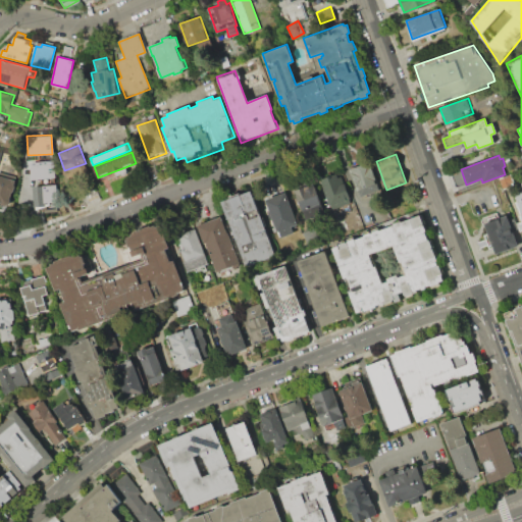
[(29,162),(33,206),(57,204),(52,160),(29,162)]
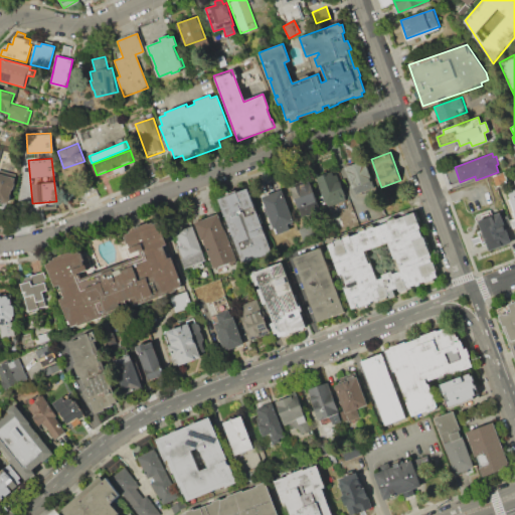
[(344,167),(364,159),(374,187),(354,194),(344,167)]
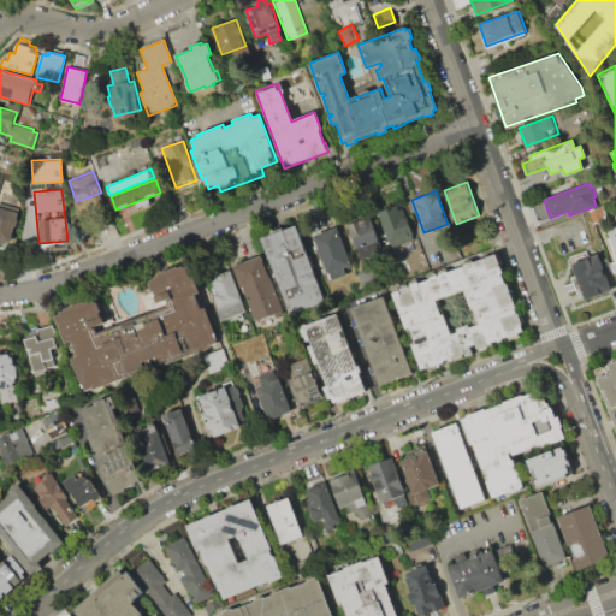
[(169,197),(179,194),(184,207),(173,212),(169,197)]
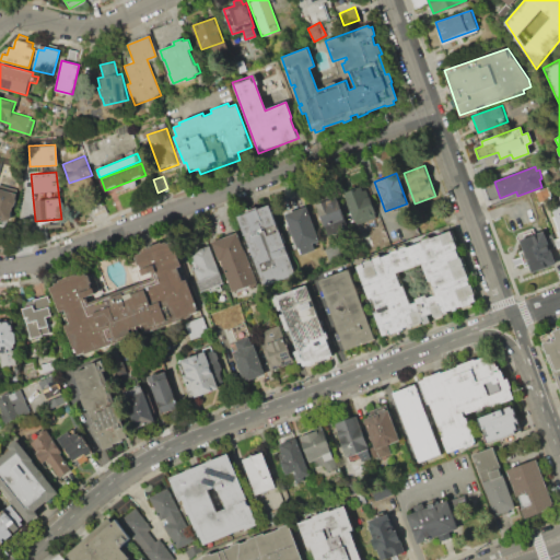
[(493,183),(499,197),(490,200),(485,185),(493,183)]
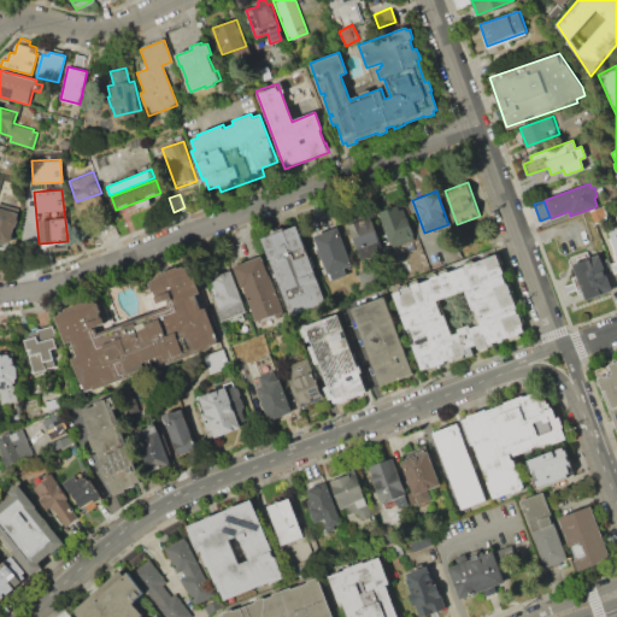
[(378,211),(399,204),(403,213),(407,212),(417,239),(393,248),(378,211)]
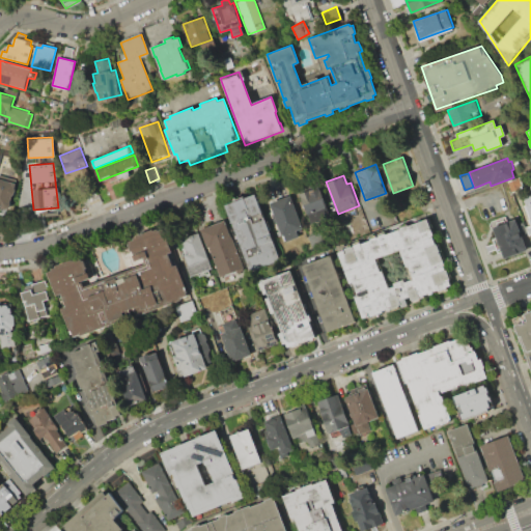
[(0,179),(5,178),(12,204),(0,207),(0,179)]
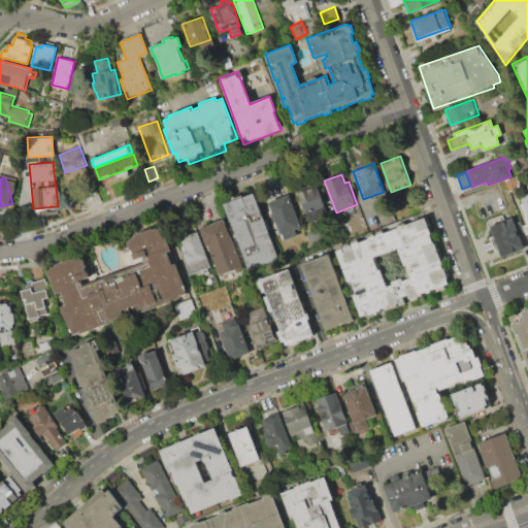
[(527,191),(519,194),(527,224),(522,225),(524,233),(527,231),(527,183),(527,186),(527,191)]
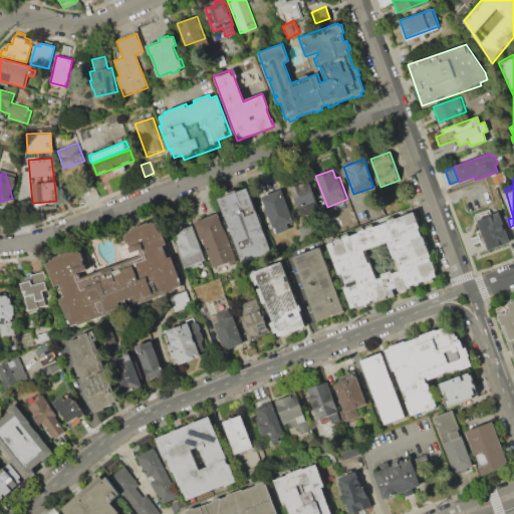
[(290,187),(308,181),(318,209),(301,216),(290,187)]
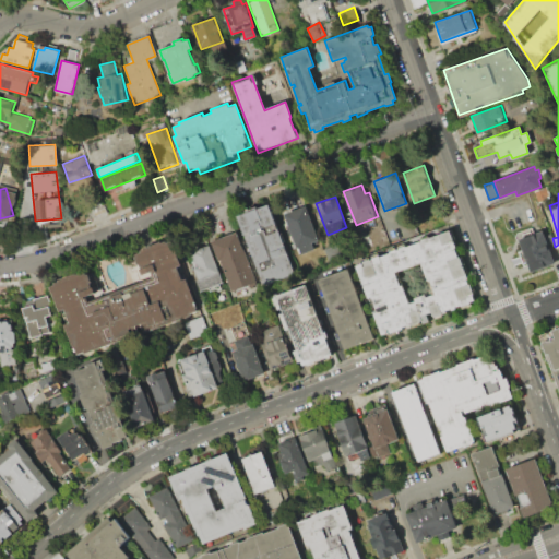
[(107,213),(90,219),(85,207),(103,201),(107,213)]
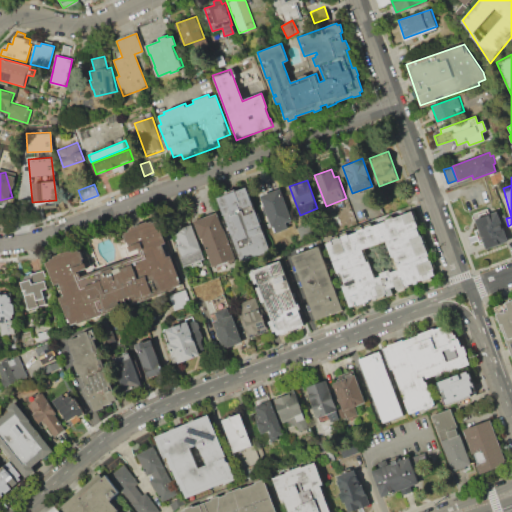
[(218,198),(241,263),(271,252),(248,187),(218,198)]
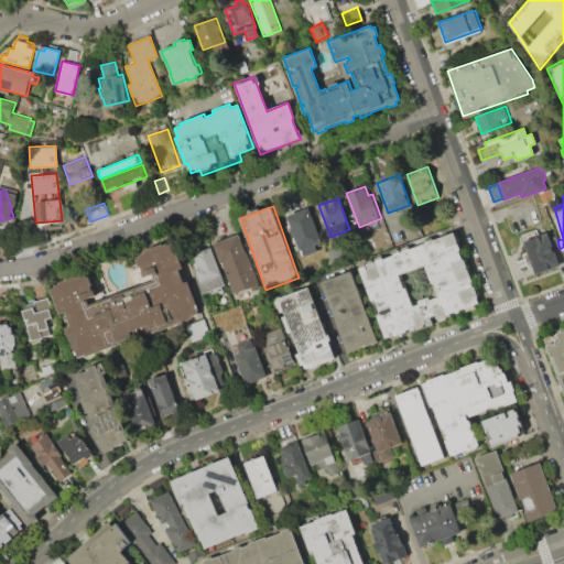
[(286,215),(301,258),(316,252),(315,248),(321,246),(320,243),(322,242),(310,207),(286,215)]
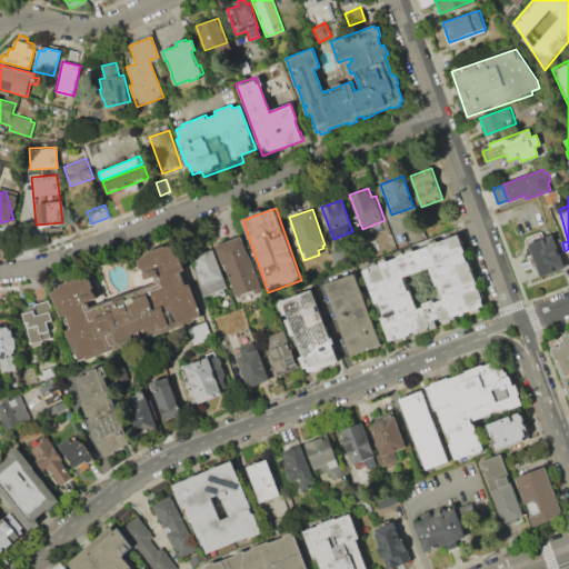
[(362,270),(369,268),(369,267),(386,260),(387,261),(396,257),(396,256),(413,249),(413,250),(458,233),(462,246),(465,245),(467,251),(465,252),(468,261),(477,285),(476,285),(478,290),(479,289),(485,305),(480,307),(481,310),(470,315),(469,311),(465,313),(466,315),(460,317),(459,315),(455,316),(455,318),(451,319),(451,321),(441,325),(440,319),(437,320),(438,326),(415,336),(413,331),(405,335),(406,338),(396,342),(395,339),(389,341),(380,317),(382,316),(378,303),(376,305),(362,270)]
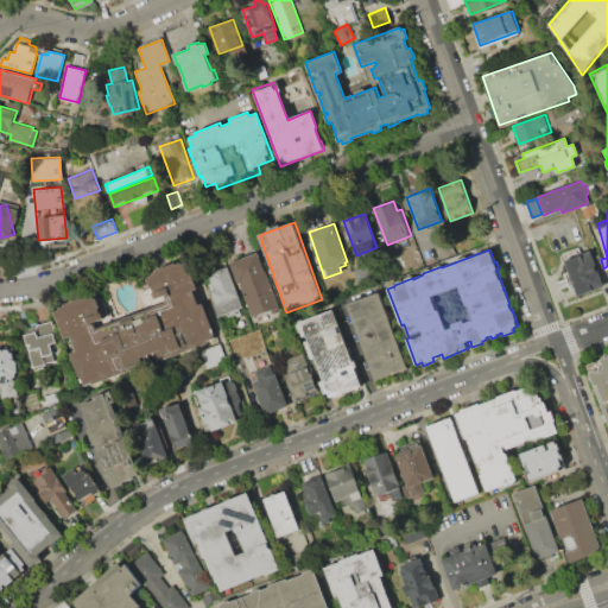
[(229,263),(258,252),(279,308),(251,318),(229,263)]
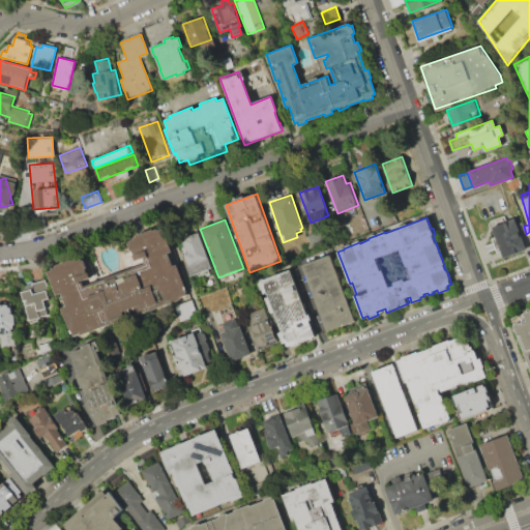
[(493,228),(517,219),(527,248),(503,257),(493,228)]
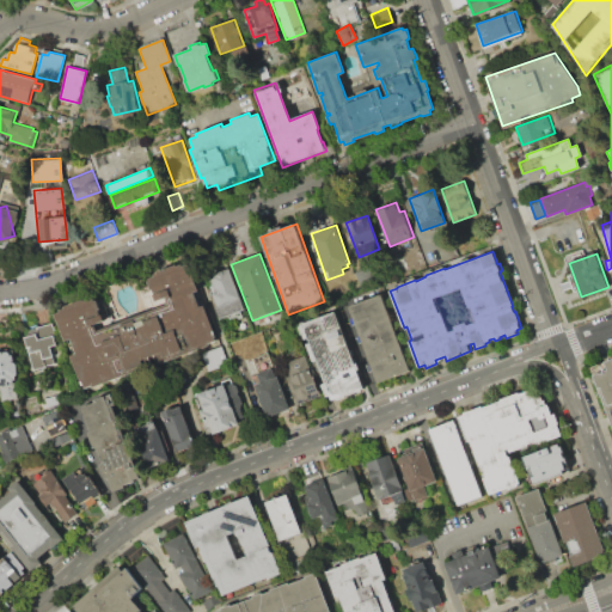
[(55,313),(60,312),(59,310),(65,307),(65,306),(92,295),(95,300),(98,310),(102,320),(93,324),(96,331),(167,304),(165,298),(155,301),(147,279),(154,276),(153,274),(158,273),(158,271),(177,264),(177,265),(183,264),(185,264),(196,291),(194,292),(199,306),(203,305),(216,340),(158,362),(154,355),(142,360),(145,367),(85,391),(71,355),(75,354),(71,338),(65,341),(55,313)]
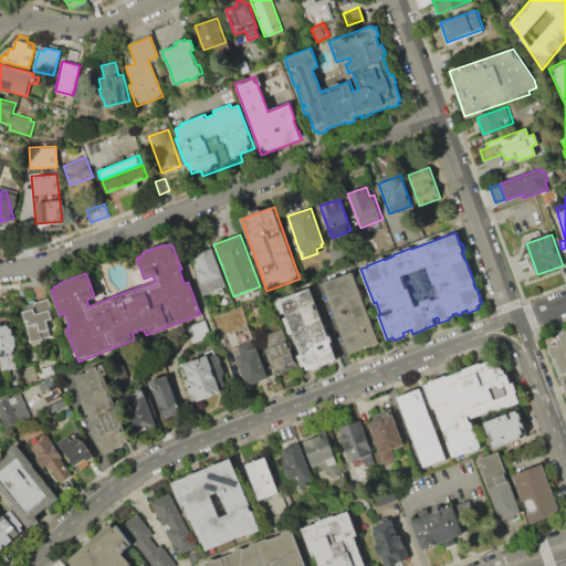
[(211,248),(226,285),(219,287),(220,291),(211,294),(210,291),(202,294),(188,257),(211,248)]
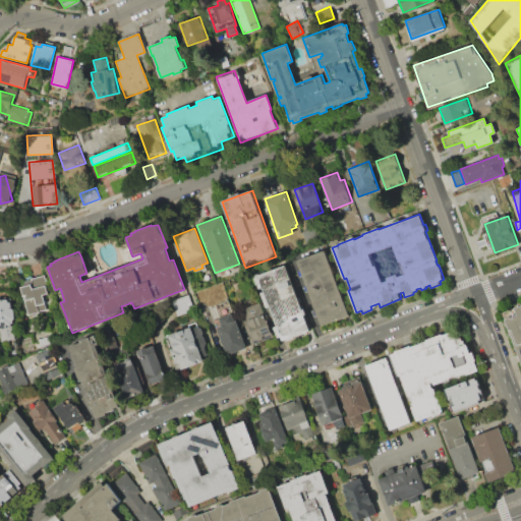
[(325,249),(350,314),(323,326),(297,259),(325,249)]
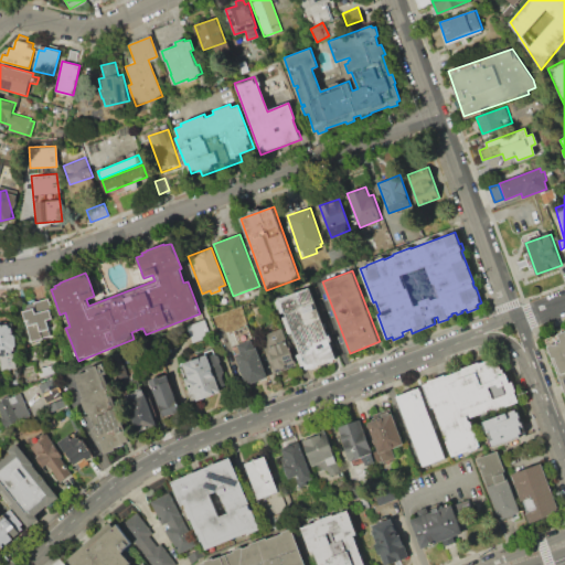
[(279,298),(308,287),(308,289),(309,289),(317,308),(316,308),(327,336),(329,334),(331,341),(329,342),(336,358),(331,360),(332,361),(327,363),(327,361),(318,364),(319,366),(311,370),(310,368),(307,369),(305,364),(301,365),(297,354),(301,353),(292,332),(289,333),(283,317),(286,316),(285,311),(281,312),(277,301),(280,300),(279,298)]
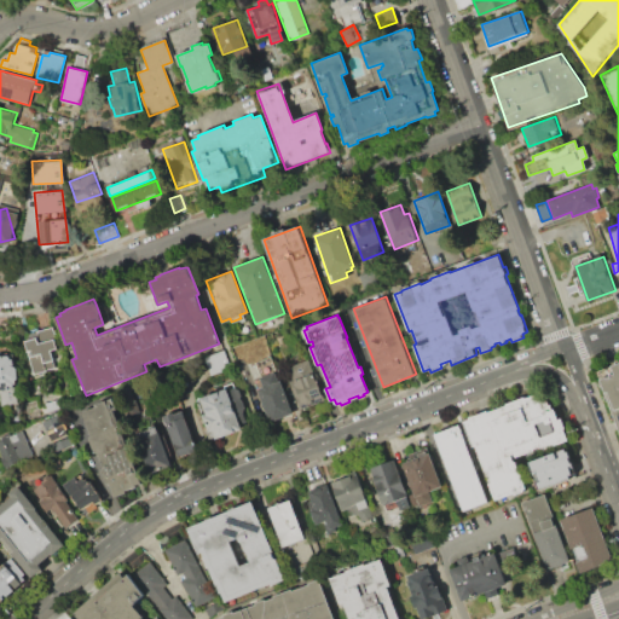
[(23,335),(53,327),(57,337),(53,339),(56,347),(48,348),(55,369),(34,374),(23,335)]
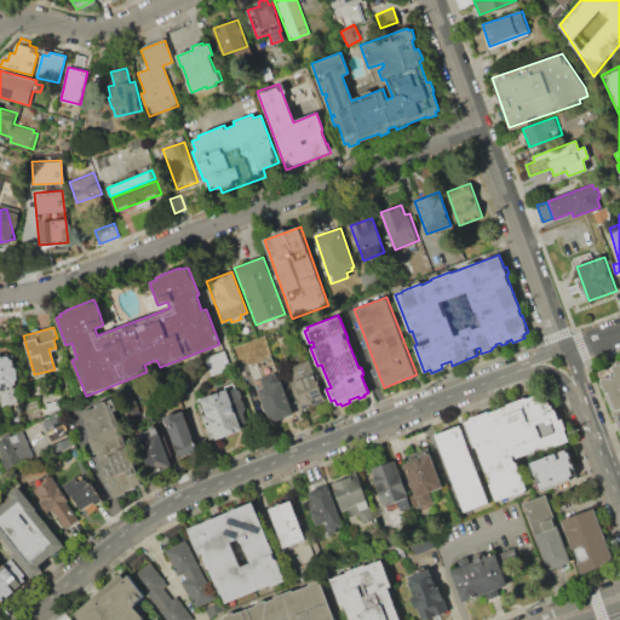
[(210,357),(224,351),(230,369),(217,375),(210,357)]
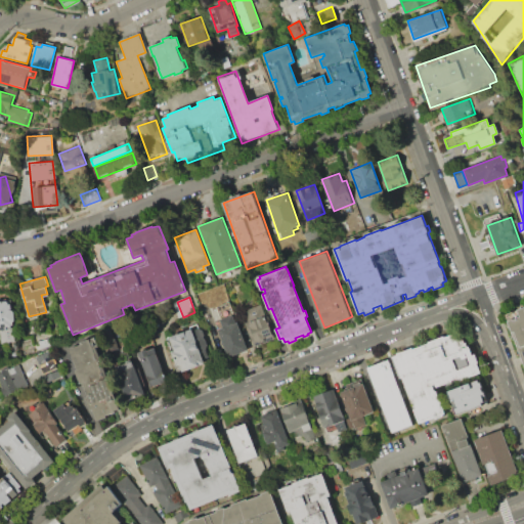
[(0,300),(11,300),(14,329),(0,329),(0,300)]
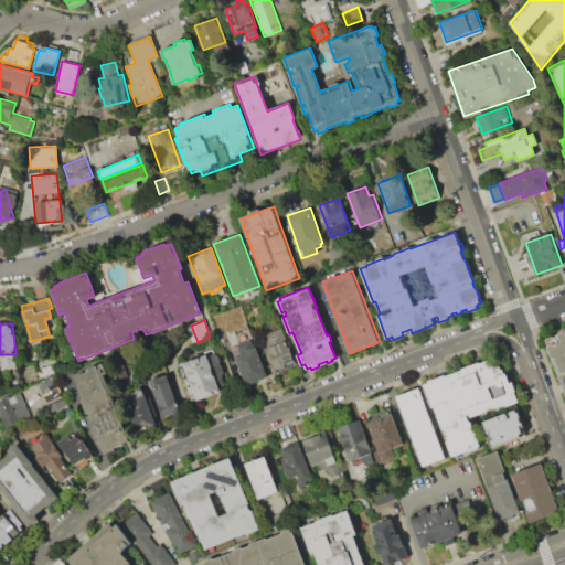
[(233,331),(247,326),(251,337),(237,342),(233,331)]
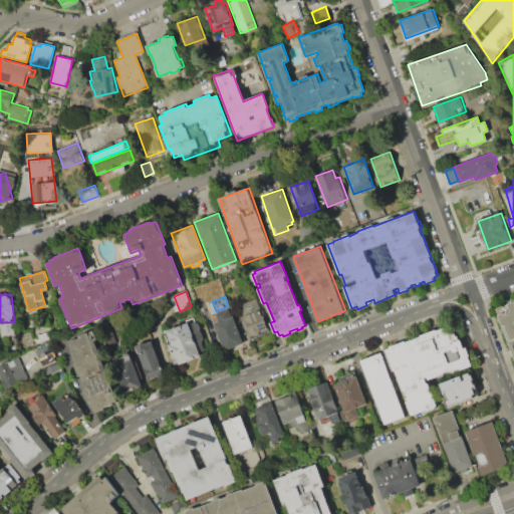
[(240,304),(256,297),(269,331),(250,339),(240,316),(244,314),(240,304)]
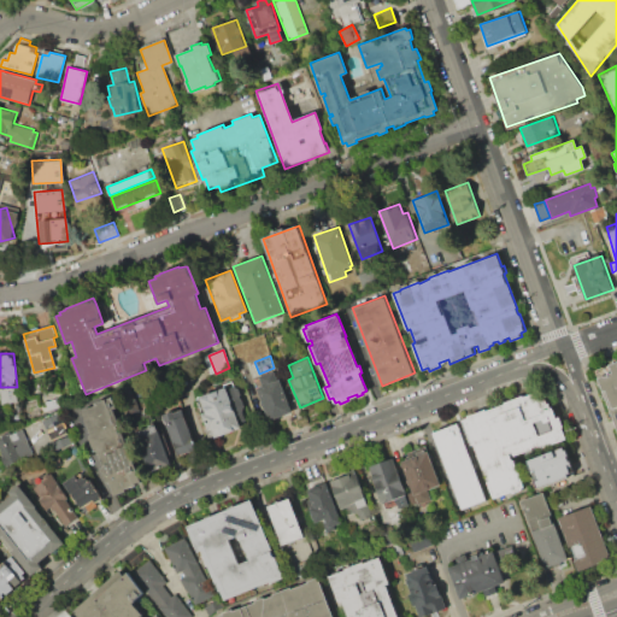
[(616,427),(598,378),(612,372),(609,365),(616,362),(616,427)]
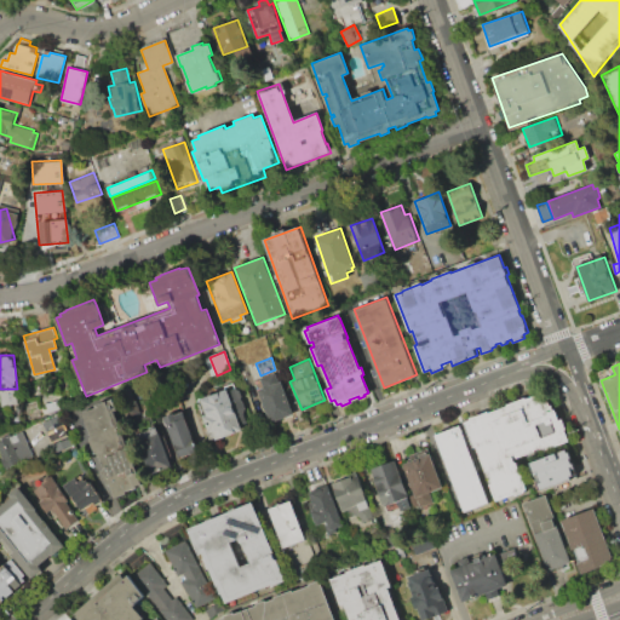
[(260,377),(274,372),(277,380),(263,385),(260,377)]
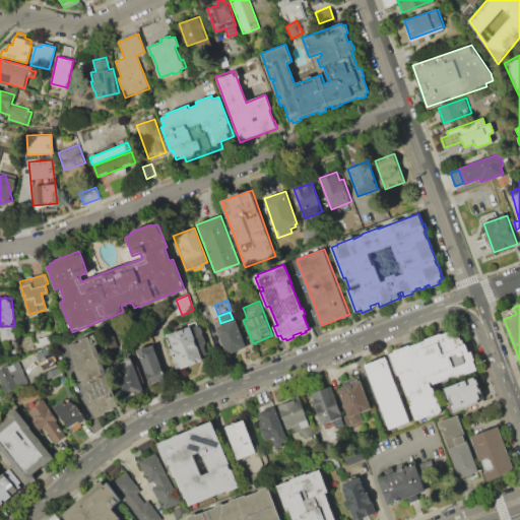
[(216,326),(235,319),(246,346),(226,354),(216,326)]
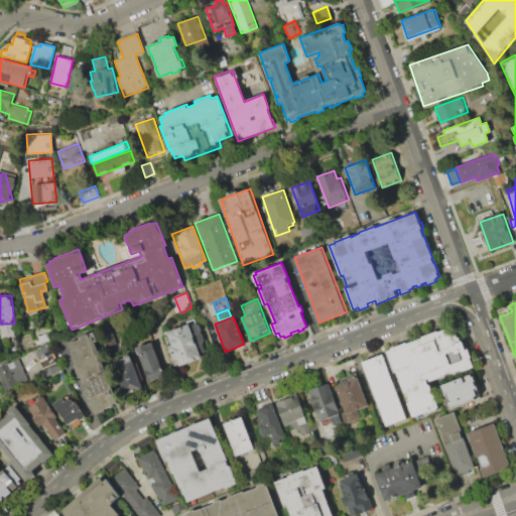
[(187,321),(197,318),(208,348),(200,351),(187,321)]
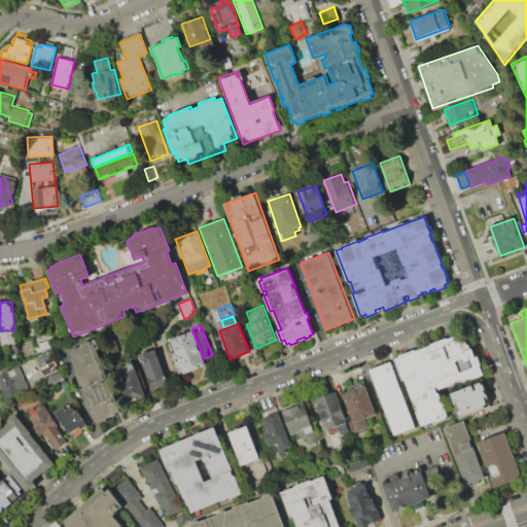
[(98,334),(109,328),(118,350),(108,355),(98,334)]
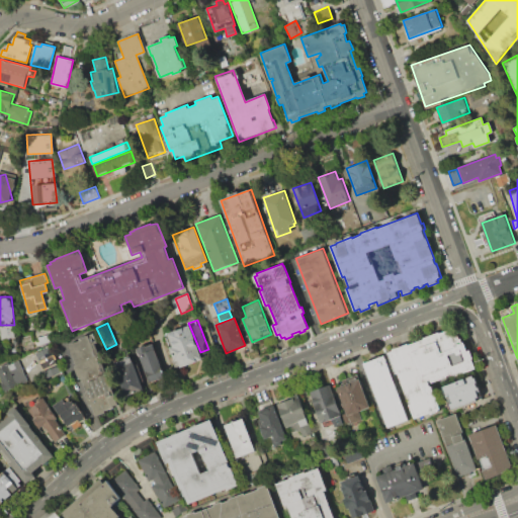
[(168,333),(188,325),(201,359),(181,367),(178,359),(175,360),(170,348),(173,347),(168,333)]
